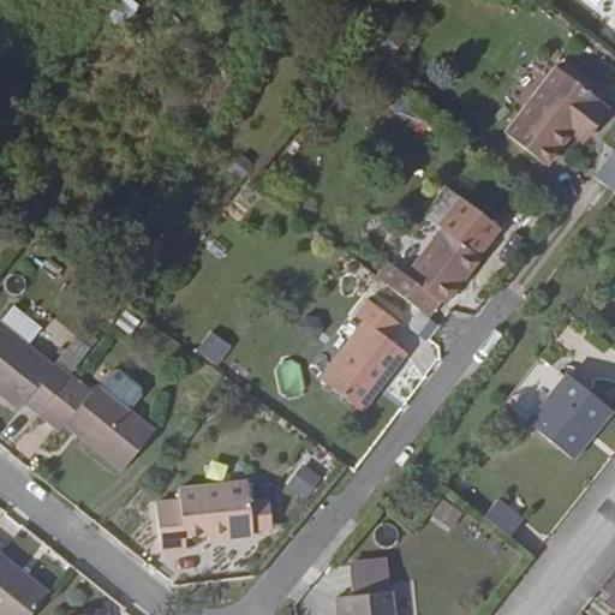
[(120,0),(107,21),(130,36),(148,10),(132,0),(120,0)]
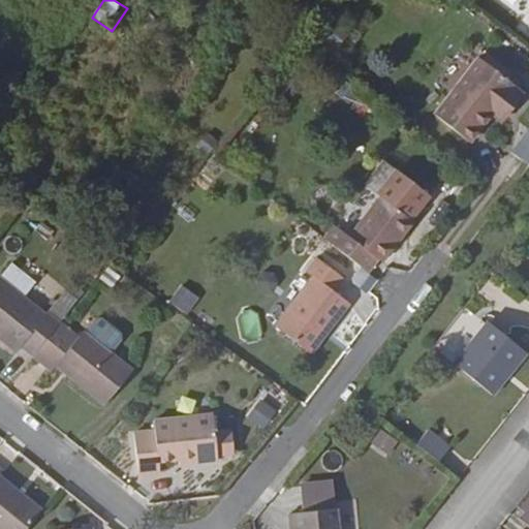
[(495,119),(519,88),(478,57),(434,115),(470,143),(491,116),(495,119)]
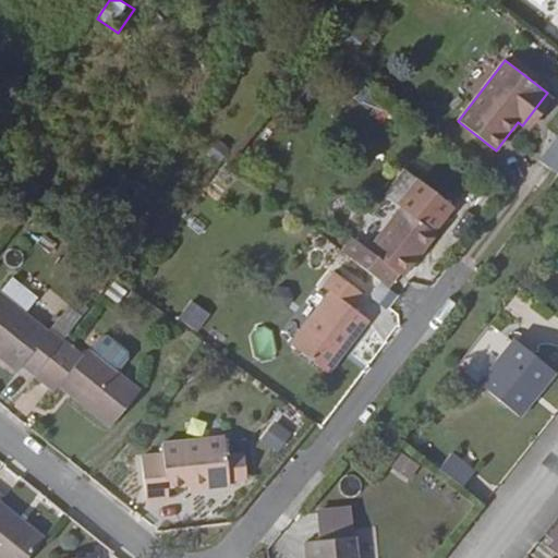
[(554,97),(547,93),(522,125),(528,130),(554,97)]
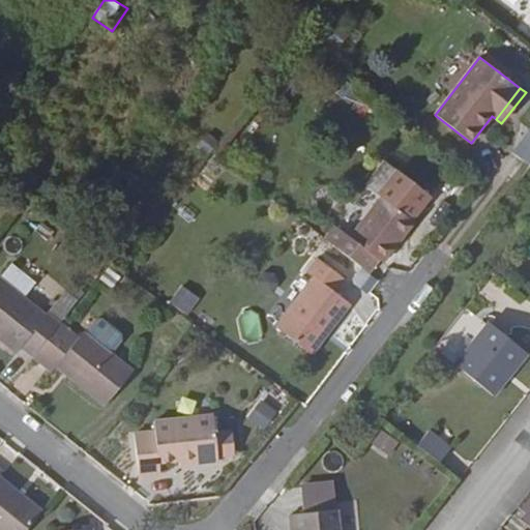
[(529,128),(512,152),(529,165),(529,128)]
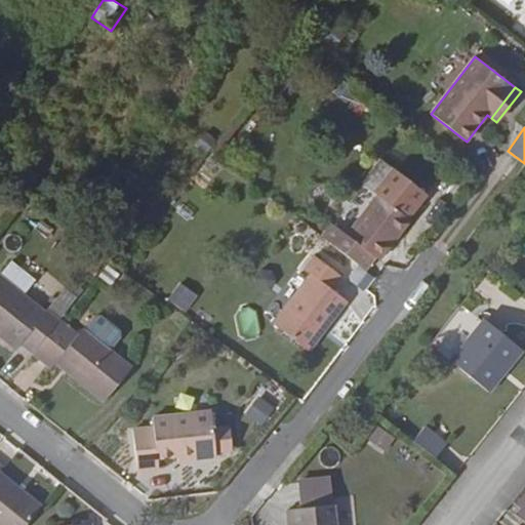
[(332,224),(346,235),(377,195),(364,185),(332,224)]
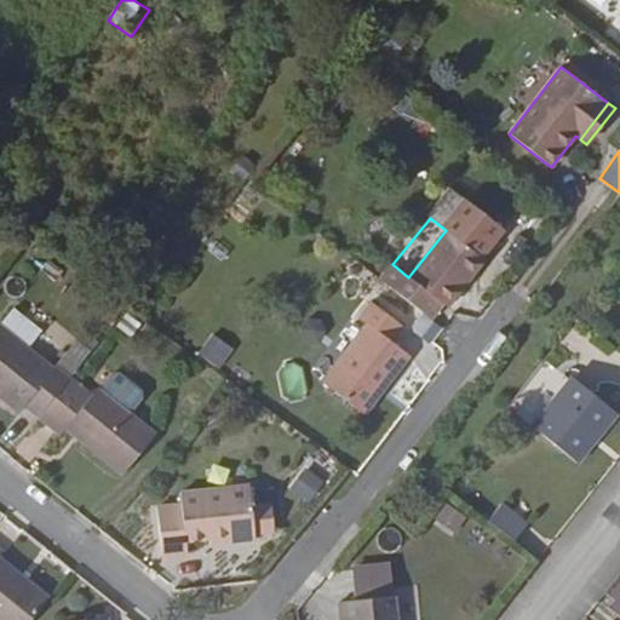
[(446,230),(408,277),(392,264),(380,280),(423,314),(431,320),(443,304),(448,308),(484,260),(446,230)]
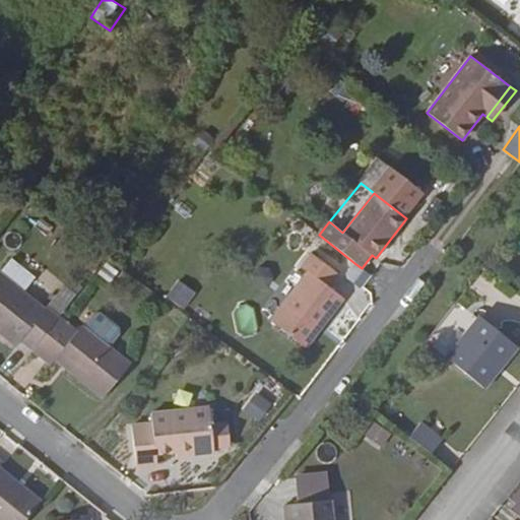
[(93,271),(103,258),(95,253),(86,265),(93,271)]
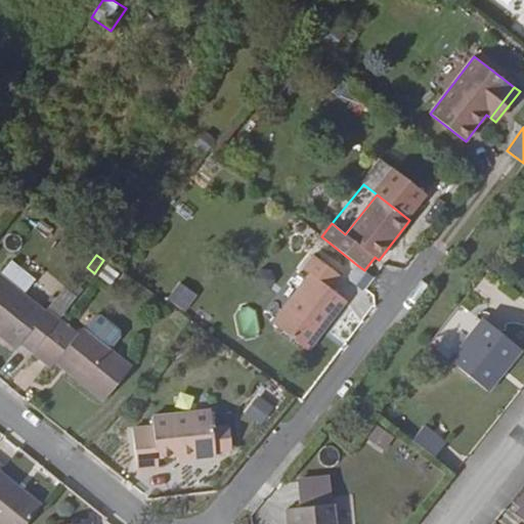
[(320,323),(325,328),(347,300),(333,290),(343,277),(311,255),(303,268),(310,273),(272,322),(304,346),(320,323)]
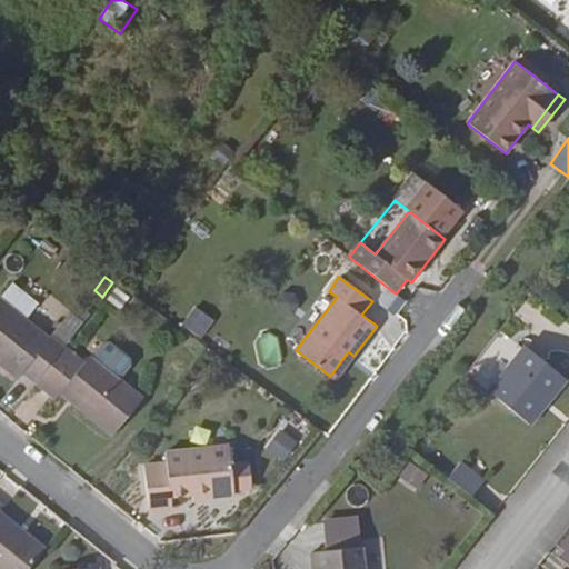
[(13,282),(0,298),(27,319),(39,303),(13,282)]
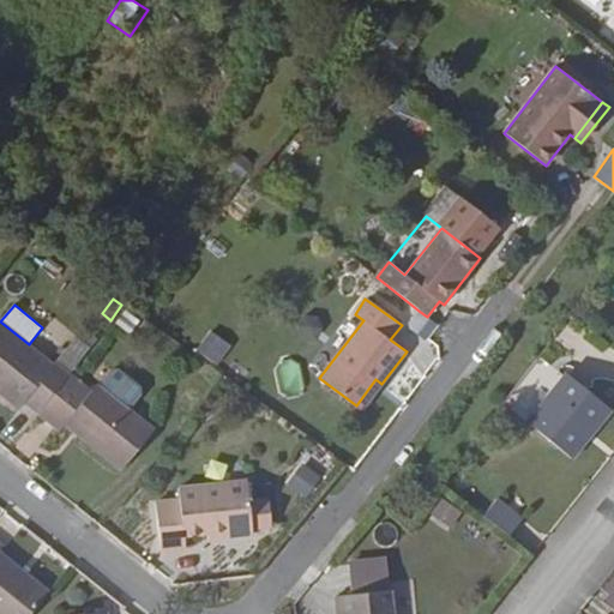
[(116,323),(128,333),(139,320),(126,311),(116,323)]
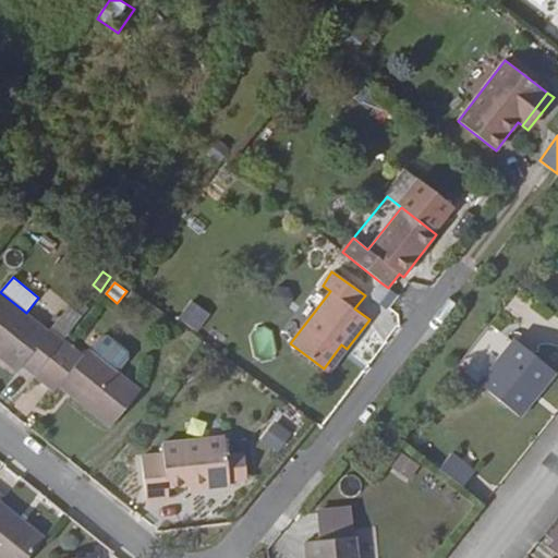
[(388,308),(398,295),(388,288),(380,282),(372,295),(388,308)]
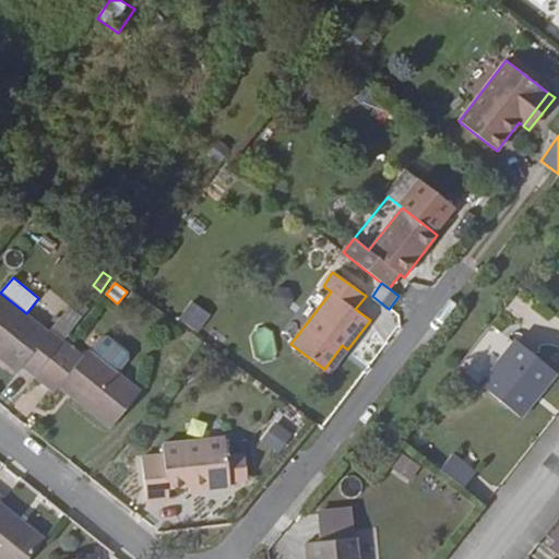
[(24,366),(36,377),(66,340),(75,328),(62,317),(49,333),(26,313),(0,293),(0,357),(19,372),(24,366)]
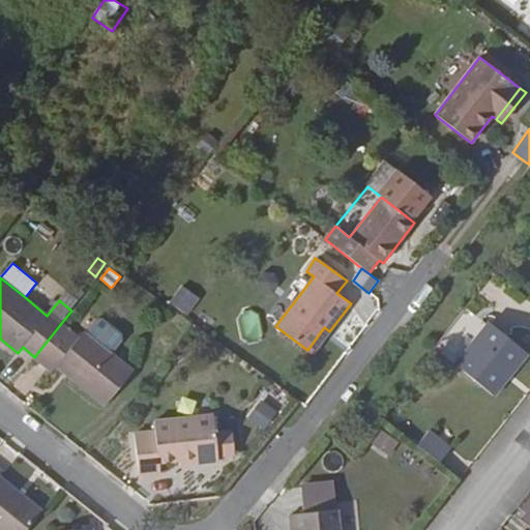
[(189,316),(201,298),(181,286),(170,302),(189,316)]
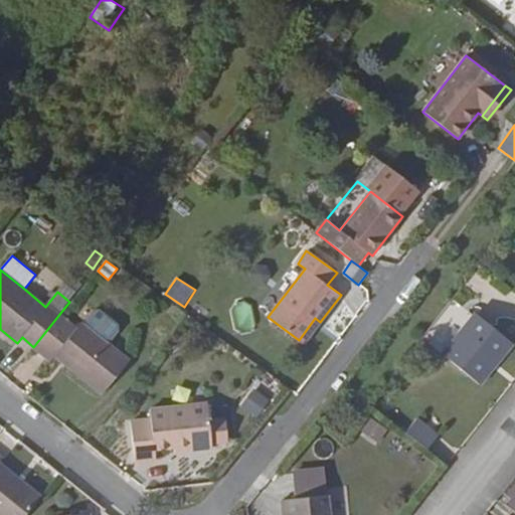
[(202,322),(209,312),(196,302),(189,312),(202,322)]
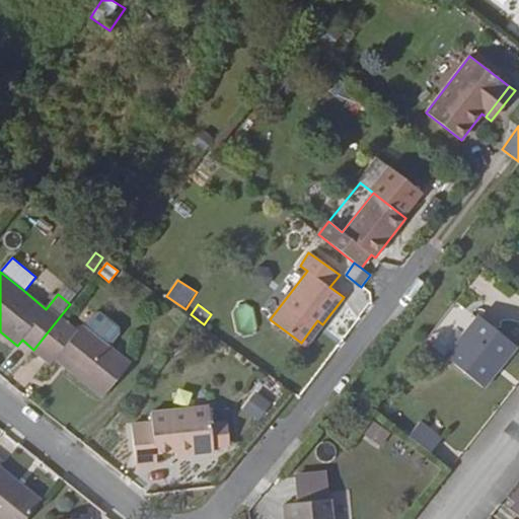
[(86,326),(108,343),(120,327),(97,311),(86,326)]
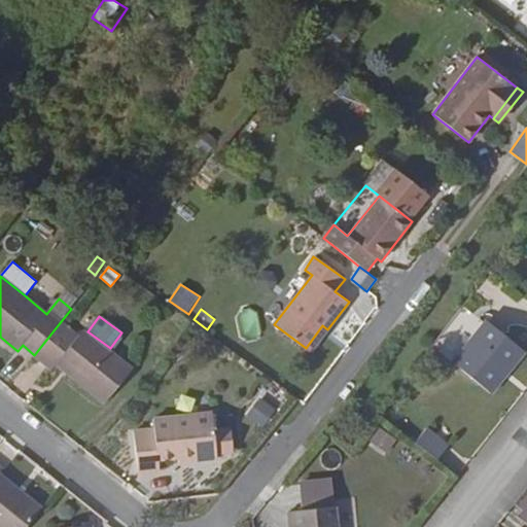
[(62,320),(34,355),(33,356),(50,371),(57,363),(60,358),(79,375),(75,380),(105,402),(133,369),(83,329),(79,335),(62,320)]
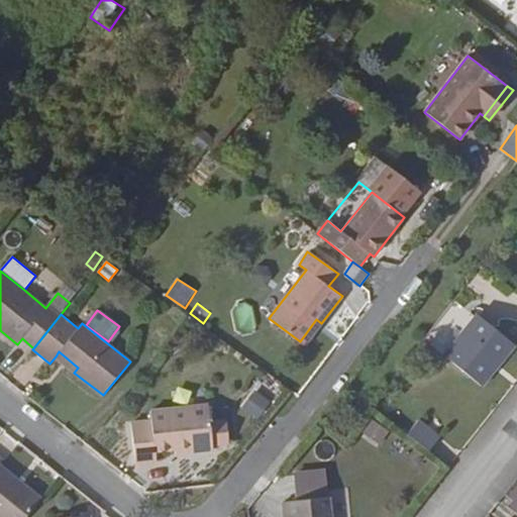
[(491,366),(511,341),(478,314),(443,355),(481,386),(495,369),(491,366)]
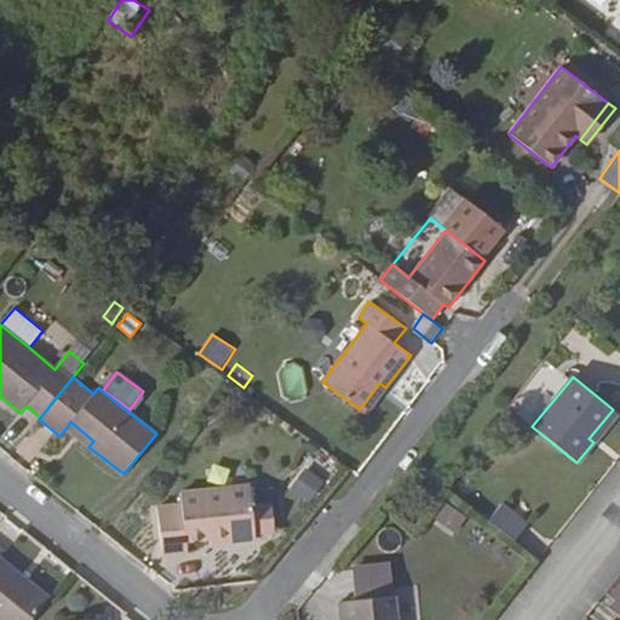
[(366,414),(385,388),(379,383),(360,409),(366,414)]
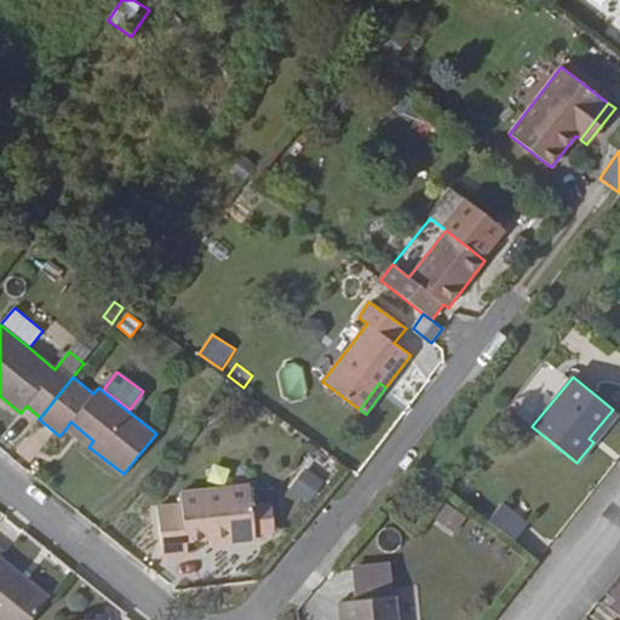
[(222,390),(210,405),(218,412),(230,396),(222,390)]
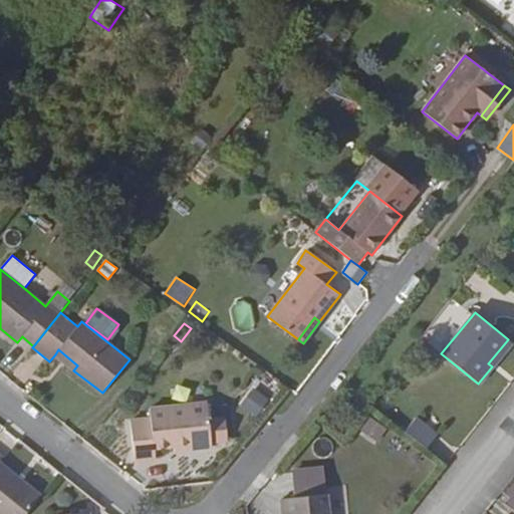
[(512,342),(508,339),(488,363),(492,366),(512,342)]
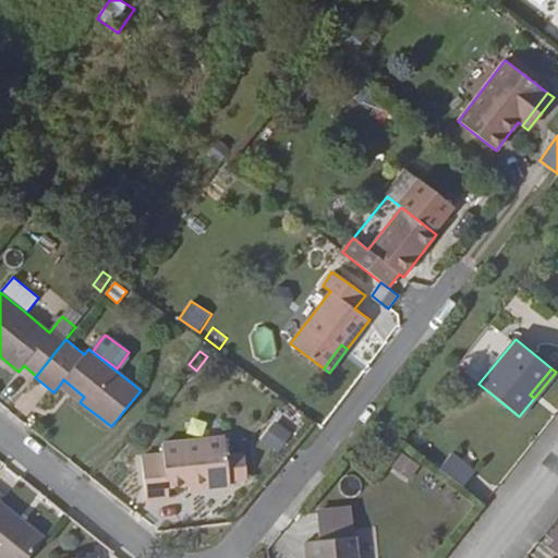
[(60,385),(80,402),(84,397),(63,379),(60,385)]
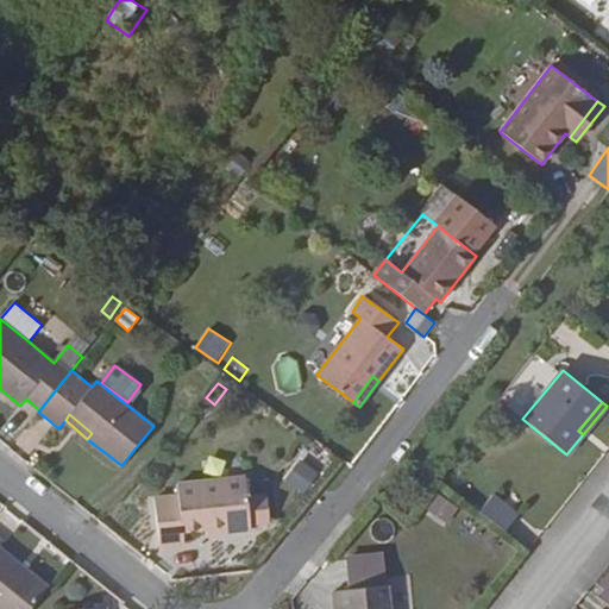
[(305,495),(320,473),(301,459),(286,481),(305,495)]
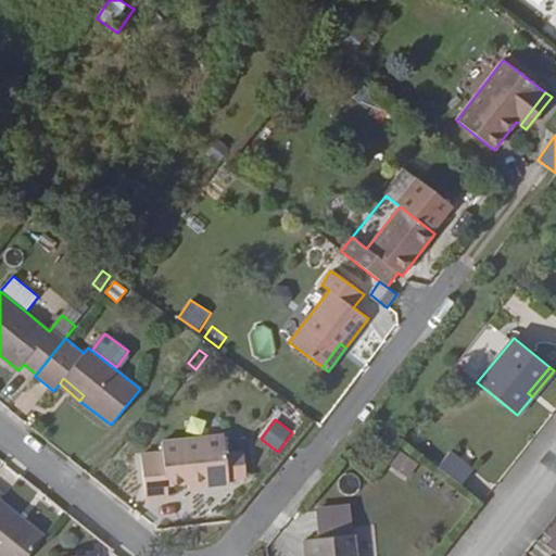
[(201,482),(202,487),(229,483),(225,436),(162,442),(163,453),(140,454),(146,501),(169,497),(168,489),(168,487),(167,484),(188,483),(201,482)]
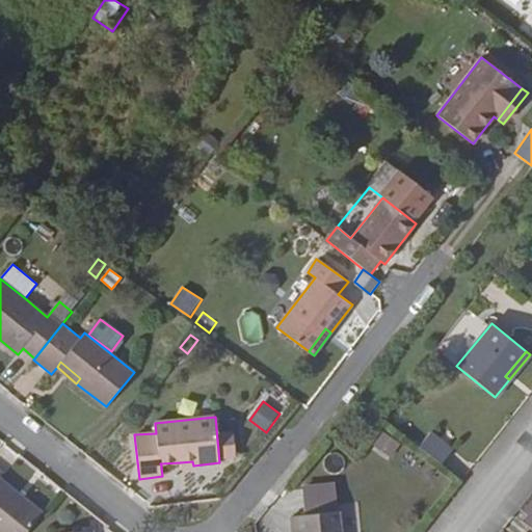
[(442,466),(455,449),(431,431),(418,448),(442,466)]
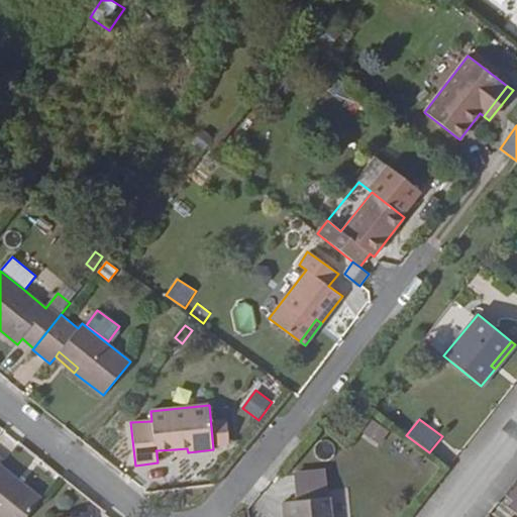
[(0,516),(26,516),(40,500),(0,464),(0,462),(2,460),(0,457),(0,516)]
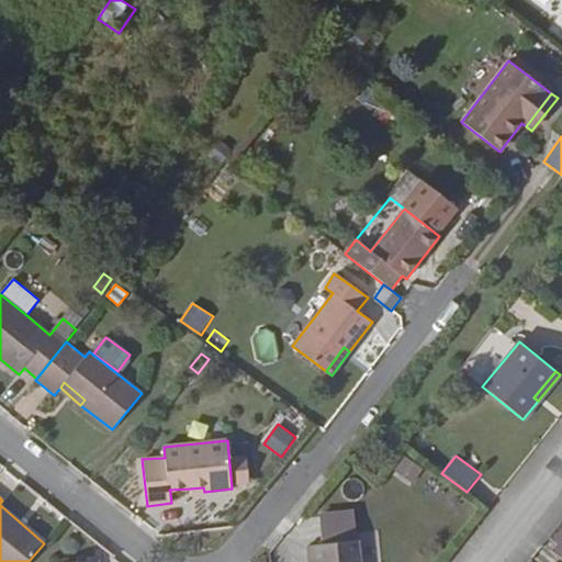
[(307,546),(308,561),(360,561),(358,540),(307,546)]
